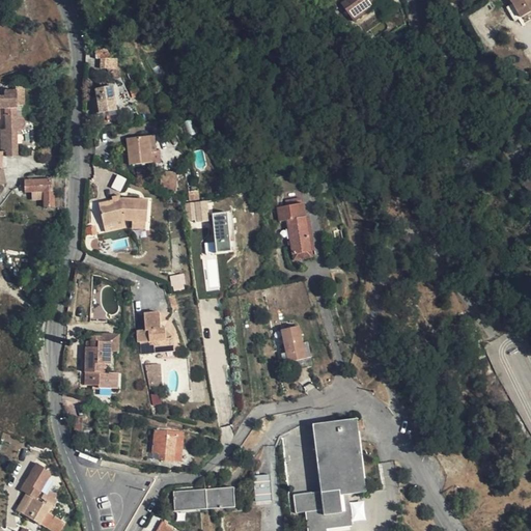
[(347,0),(342,4),(355,23),(386,0),(347,0)]
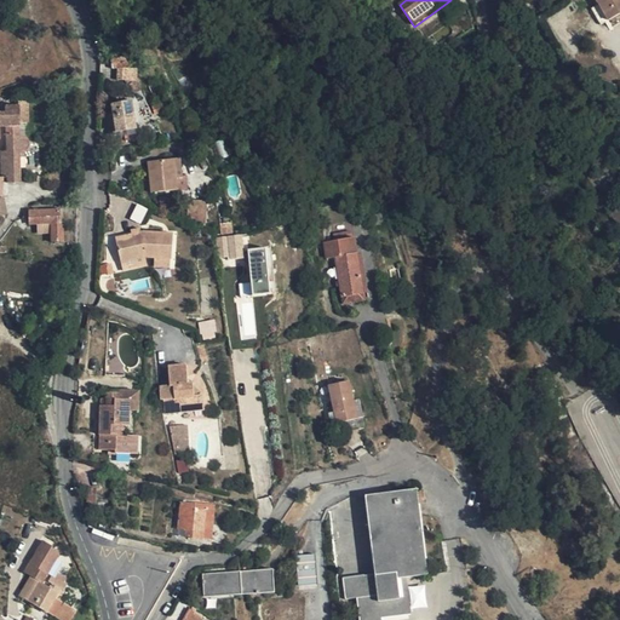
[(619,0),(595,0),(598,5),(608,21),(619,13),(619,0)]
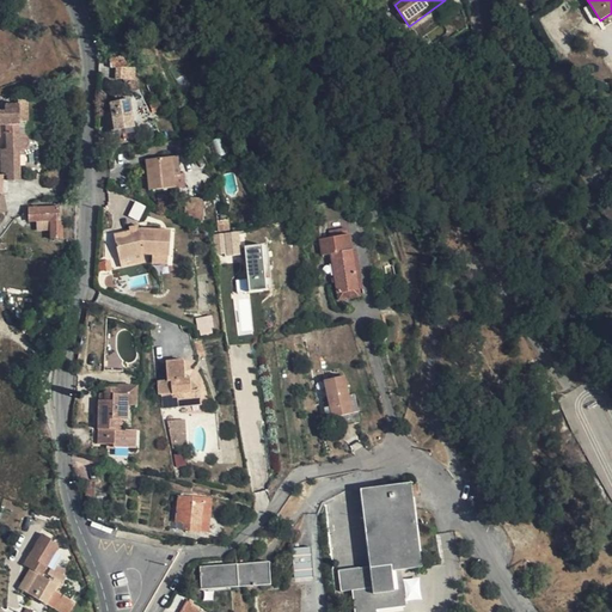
[(597,23),(600,20),(591,5),(583,8),(588,16),(592,14),(597,23)]
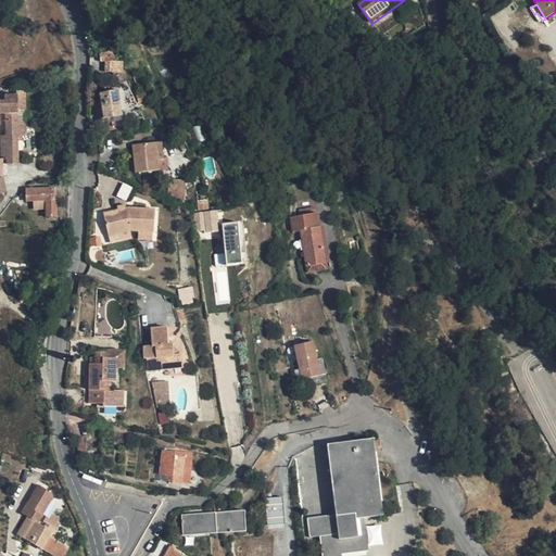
[(164,38),(151,35),(149,45),(163,48),(164,38)]
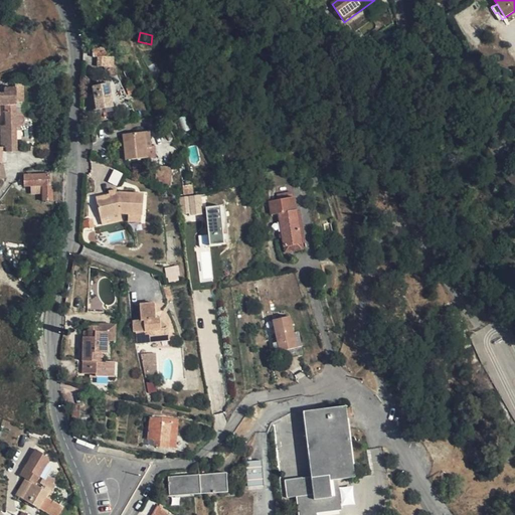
[(104,47),(93,50),(93,57),(99,58),(99,67),(113,67),(114,57),(109,57),(104,47)]
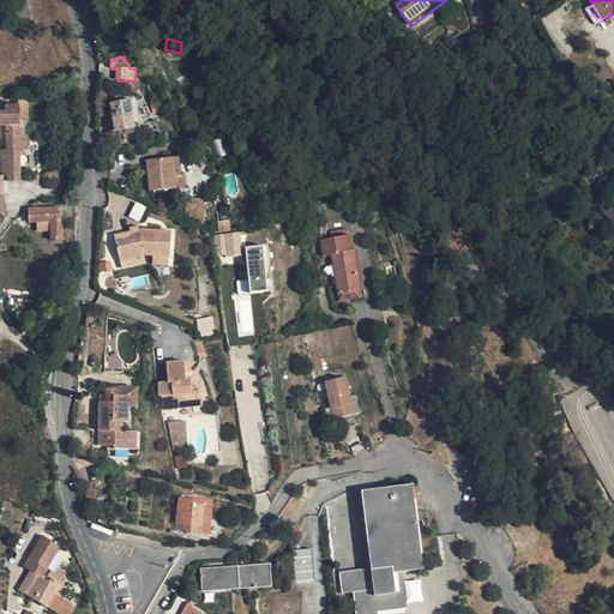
[(124,139),(134,138),(133,127),(134,127),(130,101),(125,101),(124,94),(114,96),(115,102),(110,104),(113,119),(109,120),(112,134),(120,133),(124,139)]
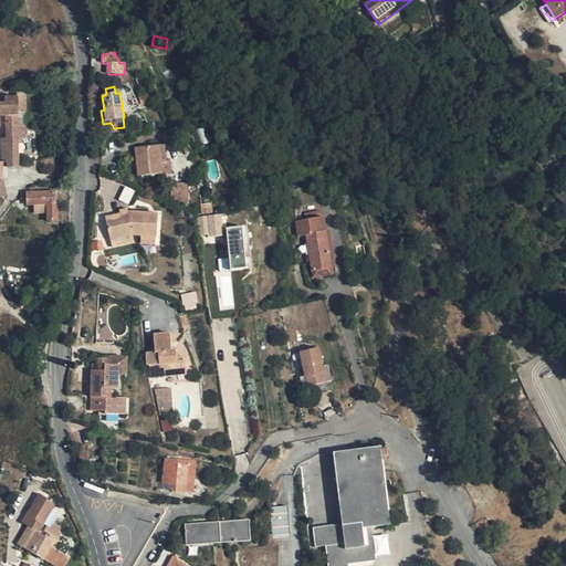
[(17,92),(17,97),(17,112),(25,111),(25,91),(17,92)]
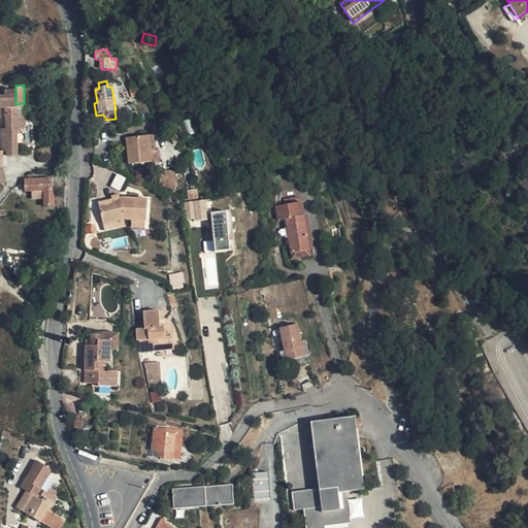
[(132,97),(138,94),(136,89),(129,92),(132,97)]
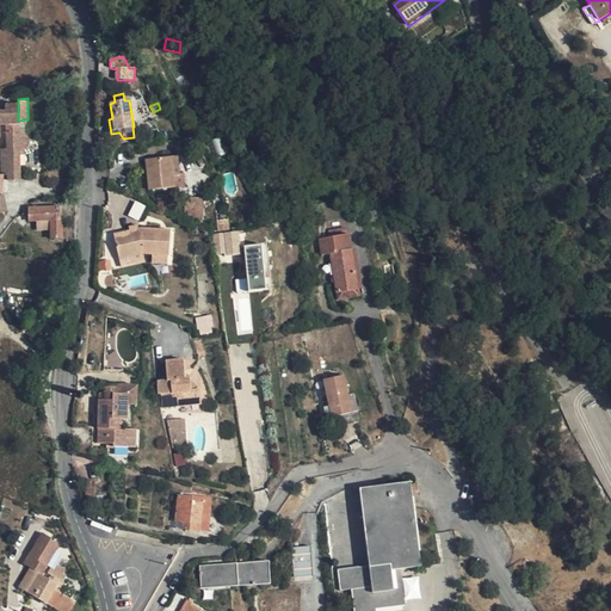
[(8,180),(20,180),(19,150),(22,152),(25,152),(26,150),(29,147),(30,143),(28,139),(23,136),(19,136),(18,121),(18,105),(4,106),(4,112),(0,111),(0,122),(5,122),(6,122),(7,150),(0,150),(1,160),(7,160),(7,167),(1,167),(1,176),(8,174),(8,180)]
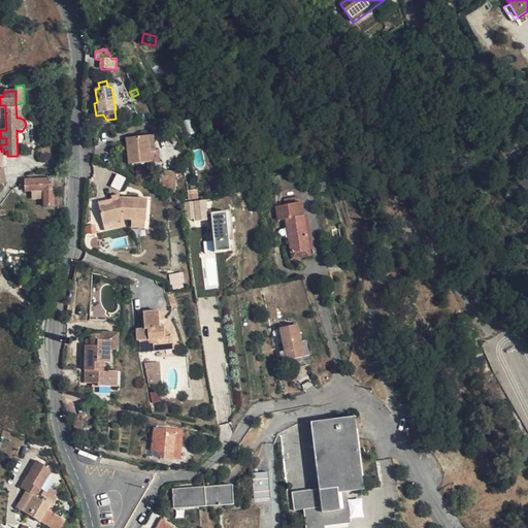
[(150,153),(147,136),(126,138),(128,164),(151,163),(150,153)]
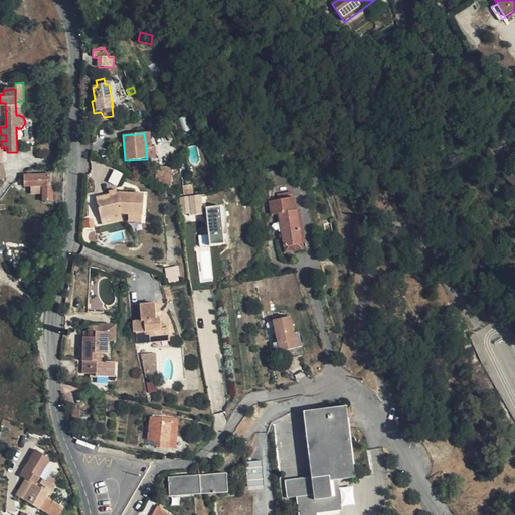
[(17,162),(17,152),(7,152),(7,162),(17,162)]
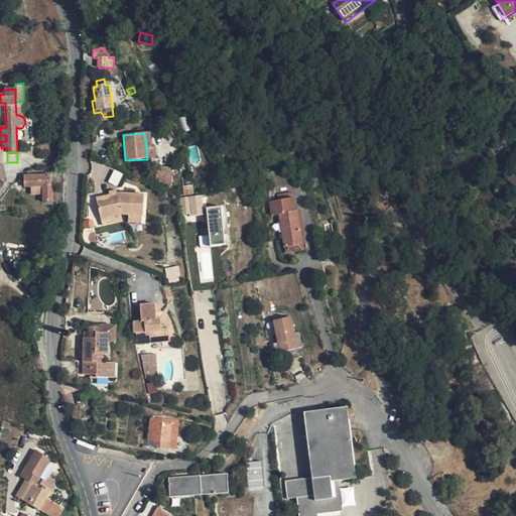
[(515,169),(515,170),(507,178),(515,187),(515,169)]
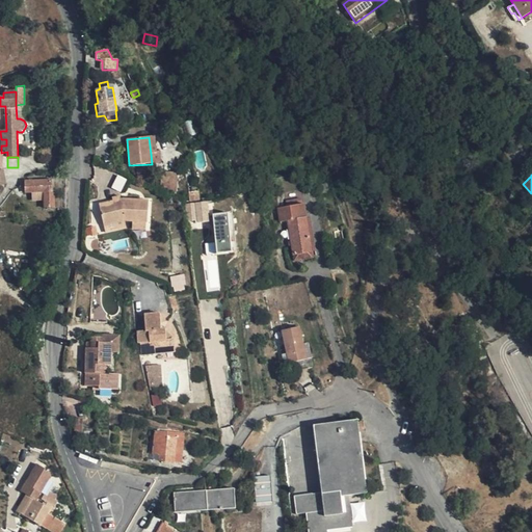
[(25,193),(32,192),(43,192),(43,201),(44,208),(54,208),(54,180),(25,181),(25,193)]
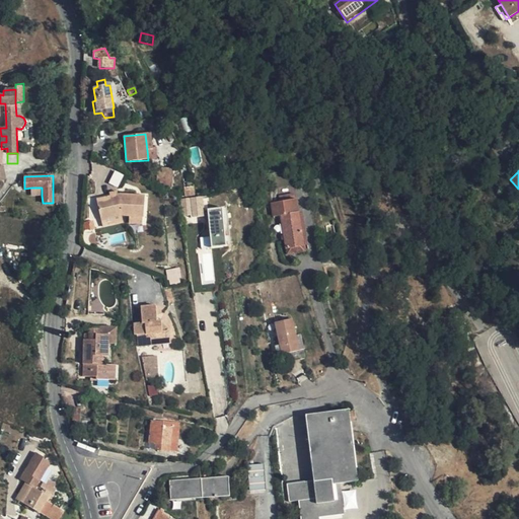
[(31,196),(42,196),(42,188),(31,188),(31,196)]
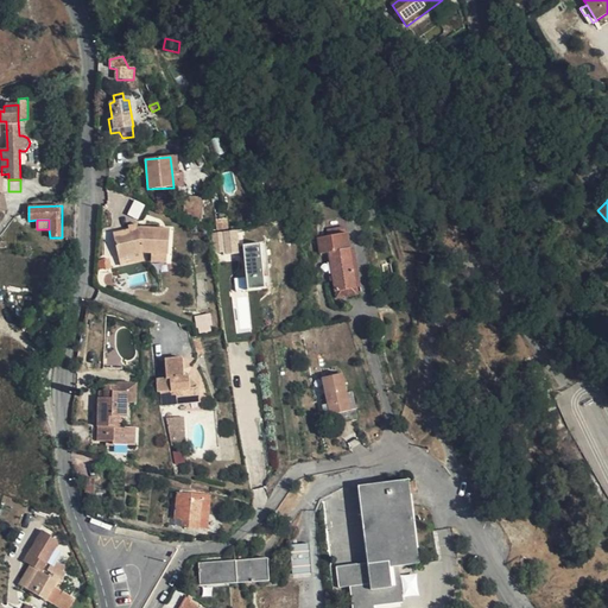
[(327,229),(328,236),(344,234),(343,227),(327,229)]
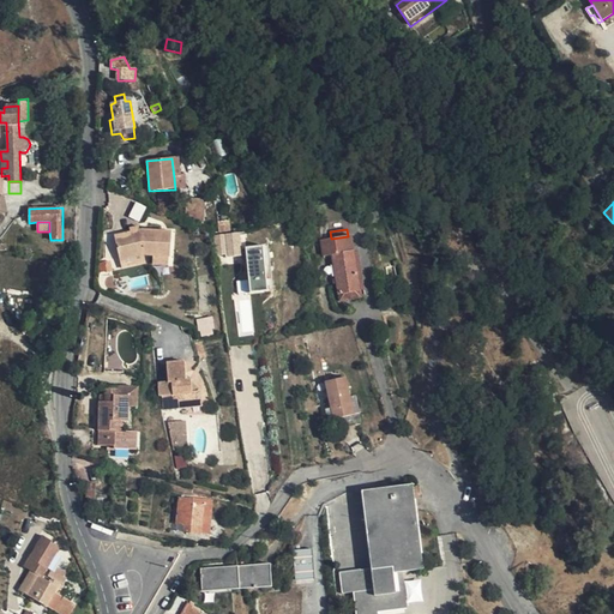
[(148,245),(170,244),(172,233),(139,230),(130,233),(114,236),(116,251),(127,252),(127,259),(131,258),(143,256),(149,256),(148,245)]
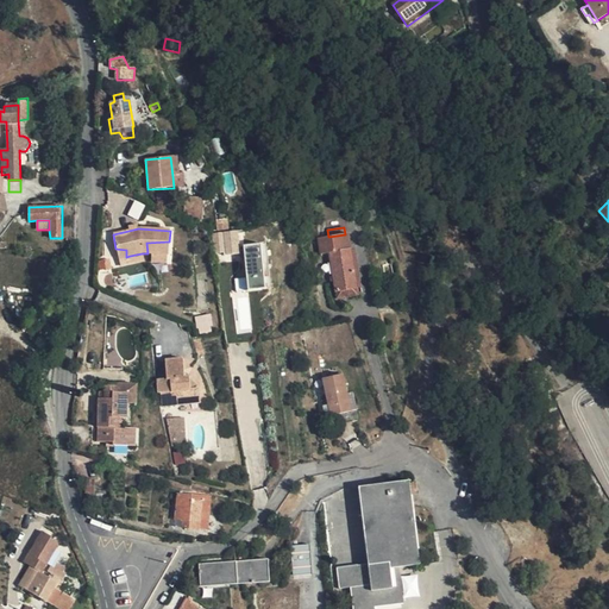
[(211,234),(212,238),(213,255),(223,253),(224,256),(239,253),(238,237),(240,237),(243,237),(245,236),(245,234),(244,231),(211,234)]
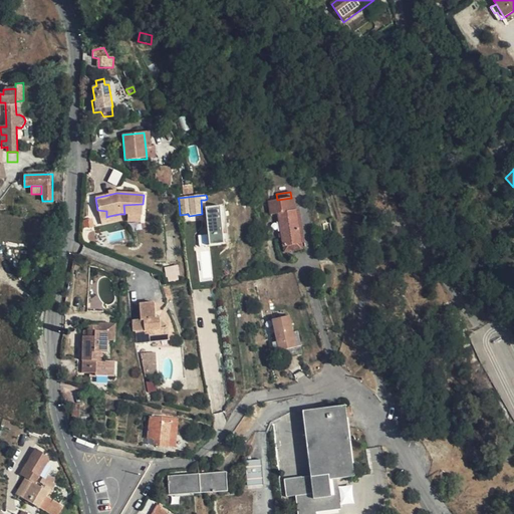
[(293,198),(291,198),(277,200),(268,202),(270,215),(277,214),(283,252),(301,249),(293,198)]
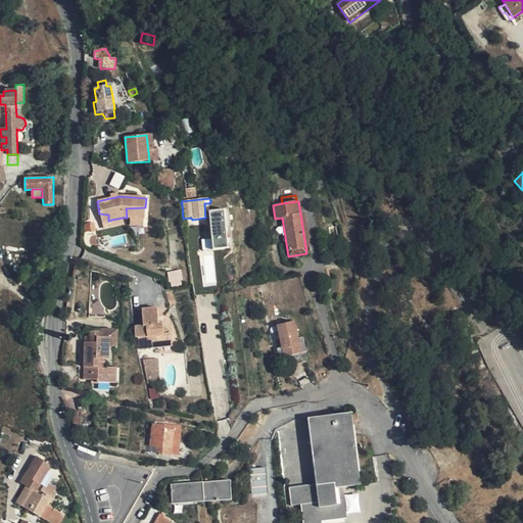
[(126,208),(127,218),(144,219),(145,207),(126,208)]
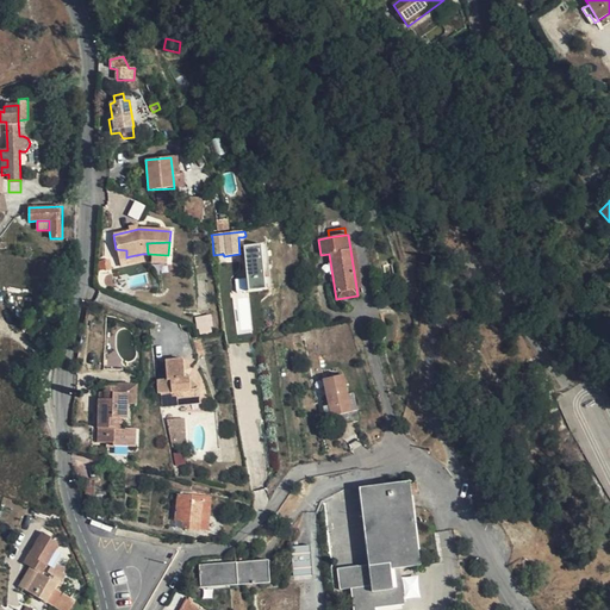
[(126,250),(116,249),(118,259),(126,257),(126,250)]
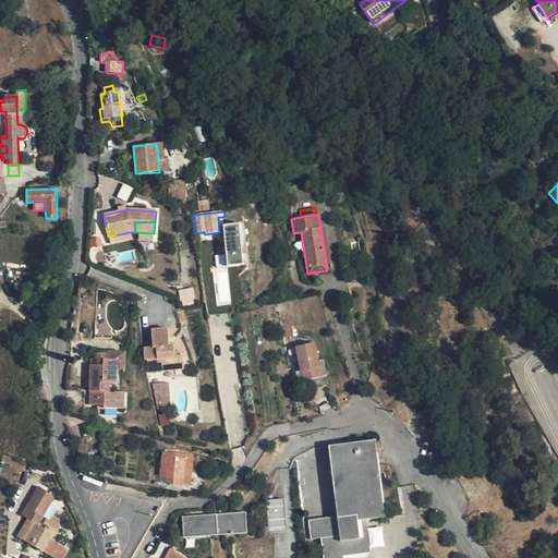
[(132,239),(130,232),(119,234),(121,242),(132,239)]
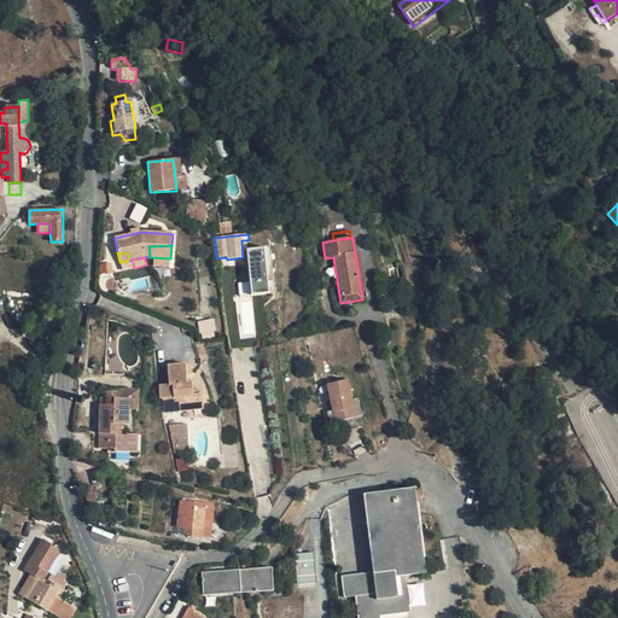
[(286,272),(275,272),(277,281),(286,280),(286,272)]
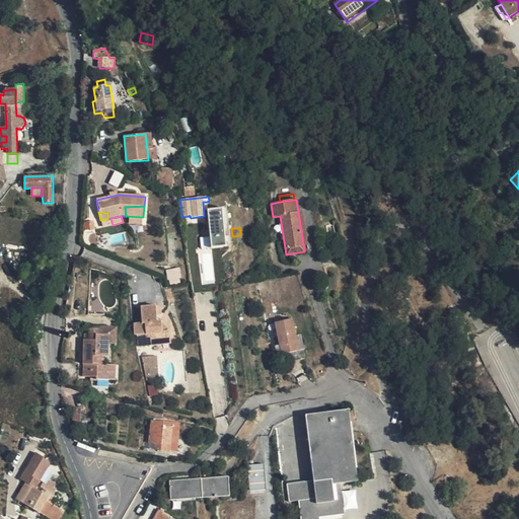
[(221,232),(210,232),(212,248),(223,247),(221,232)]
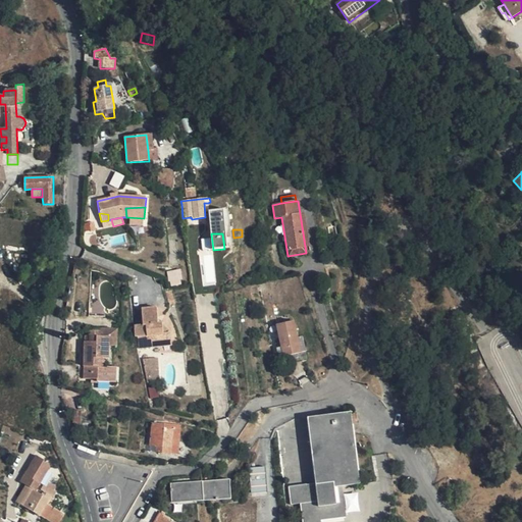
[(178,271),(167,273),(168,280),(179,278),(178,271)]
